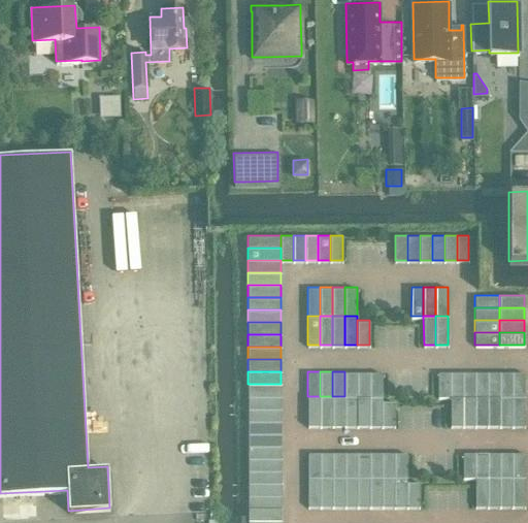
[(357,371),(344,371),(344,396),(357,396),(357,371)]
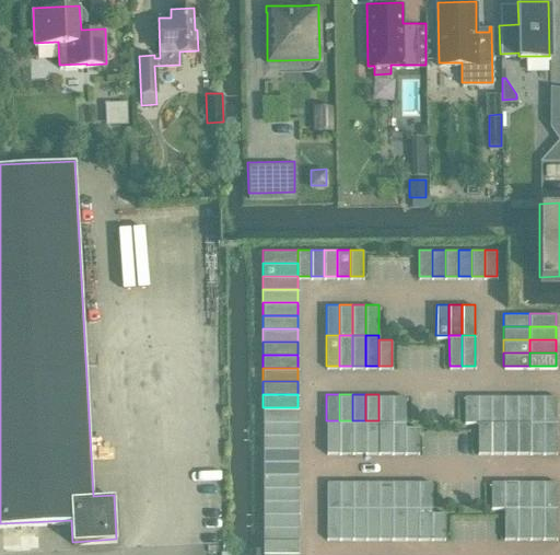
[(392,394),(378,394),(378,420),(392,420),(392,394)]
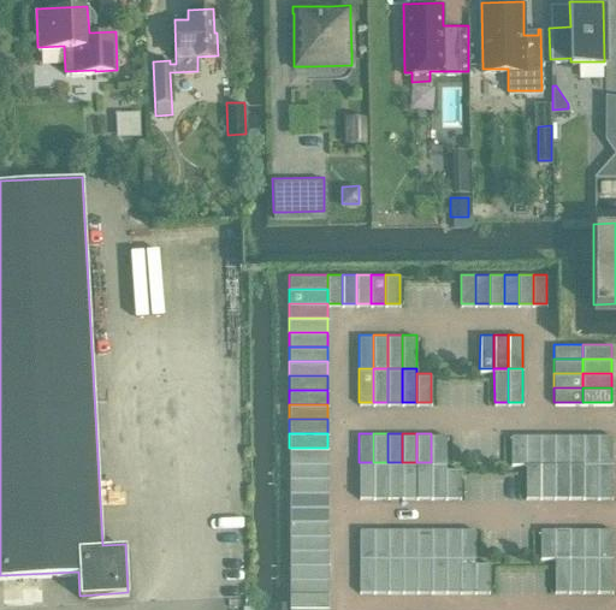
[(445,433),(431,433),(431,462),(445,462),(445,433)]
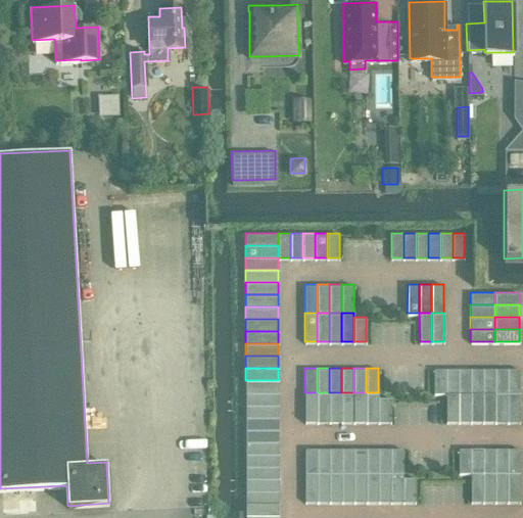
[(446,368),(433,368),(433,392),(446,392),(446,368)]
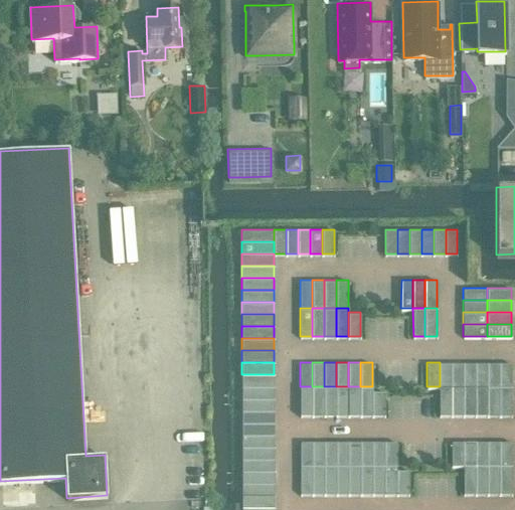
[(452,362),(440,362),(440,386),(451,386),(452,362)]
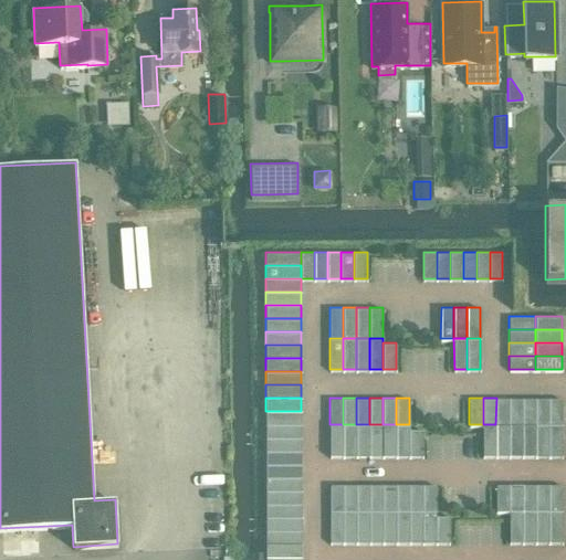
[(510,398),(496,398),(495,424),(509,424),(510,398)]
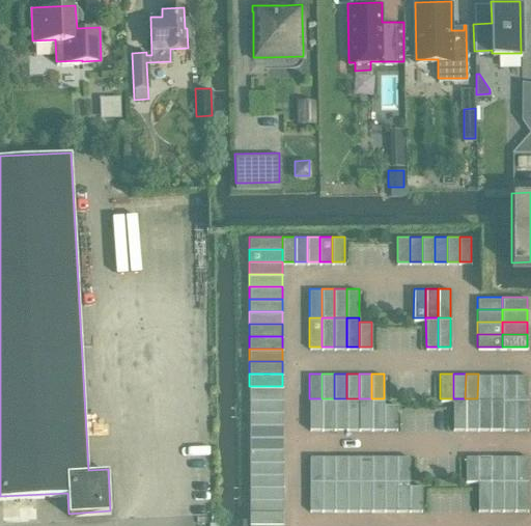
[(491,374),(478,374),(477,398),(490,398),(491,374)]
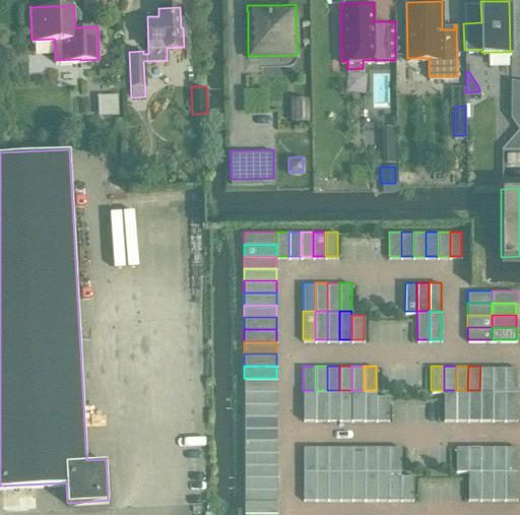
[(492,366),(480,366),(479,390),(492,390),(492,366)]
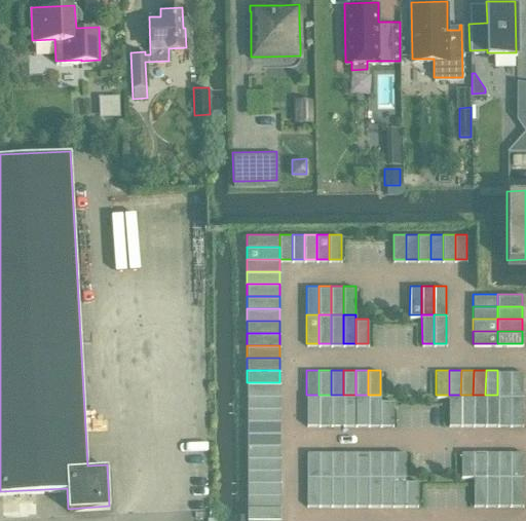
[(511,370),(497,370),(497,395),(510,395),(511,370)]
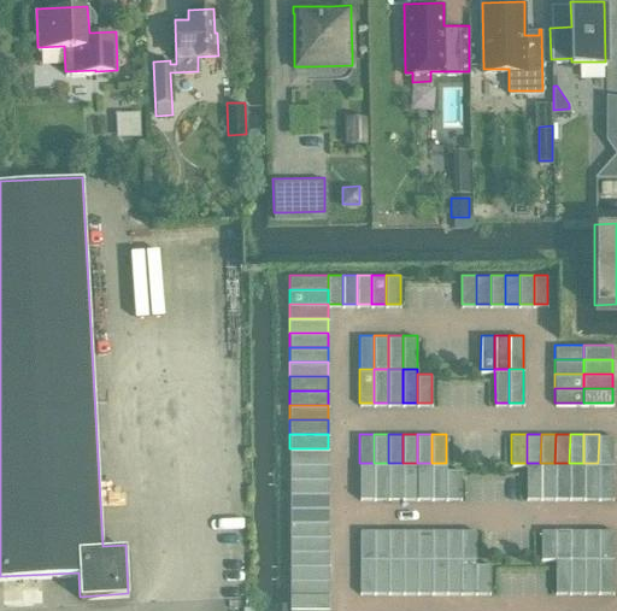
[(612,434),(599,434),(598,463),(612,463),(612,434)]
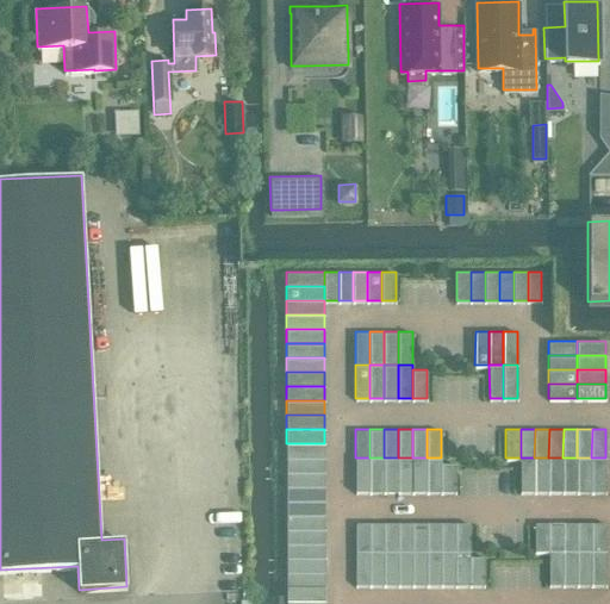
[(324,443),(286,443),(286,458),(324,458),(324,443)]
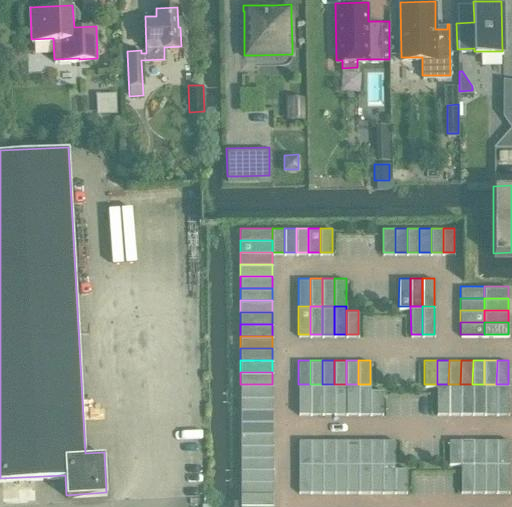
[(272,384),(240,384),(240,396),(272,396),(272,384)]
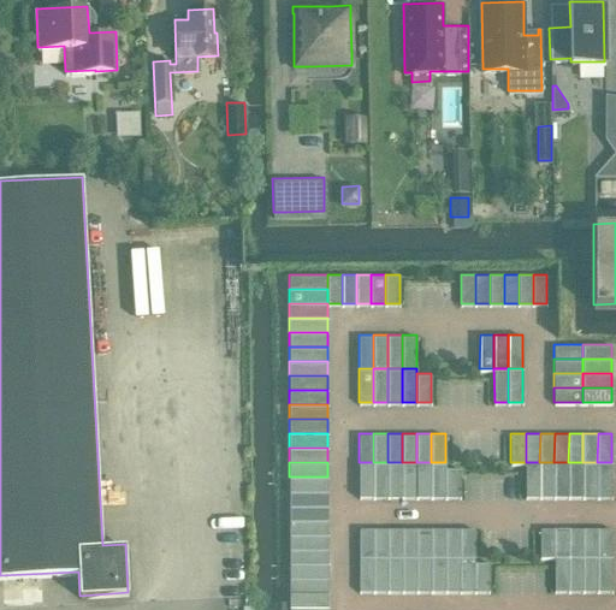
[(373,462),(359,462),(359,496),(373,496),(373,462)]
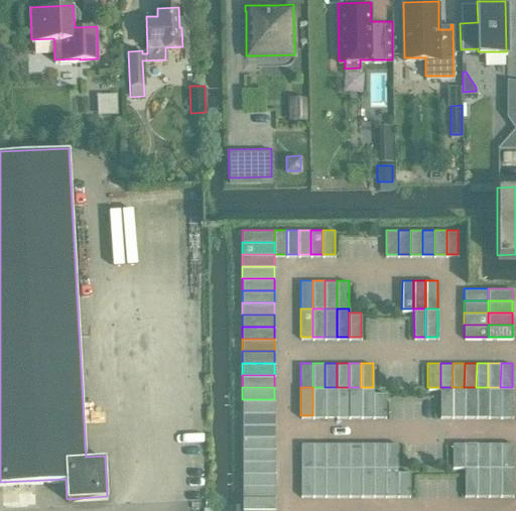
[(325,387),(312,387),(312,415),(325,415),(325,387)]
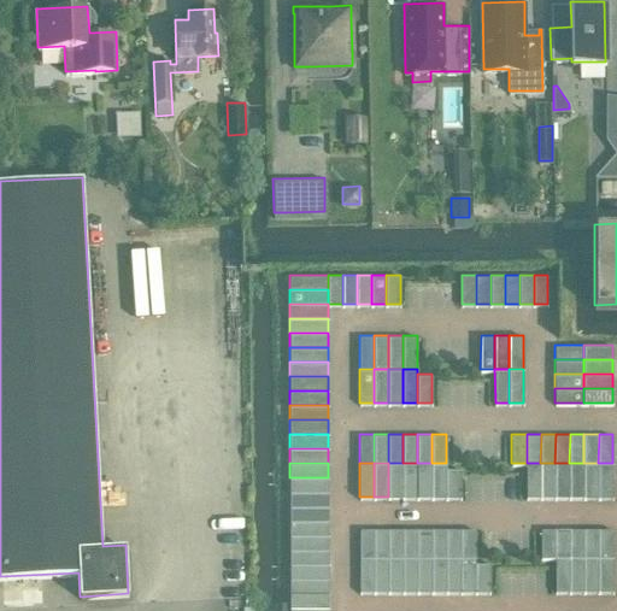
[(403,463),(388,463),(388,497),(403,497),(403,463)]
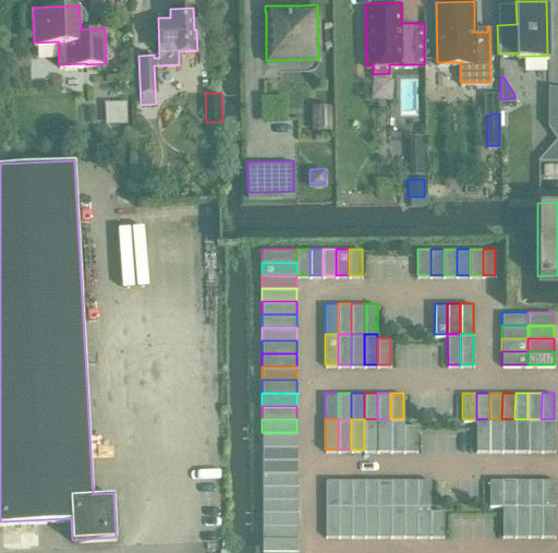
[(377,419),(364,419),(364,449),(377,449),(377,419)]
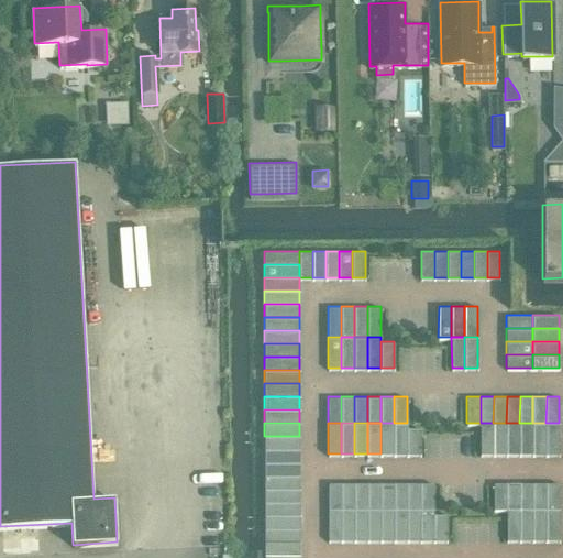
[(394,423),(381,423),(381,453),(394,453),(394,423)]
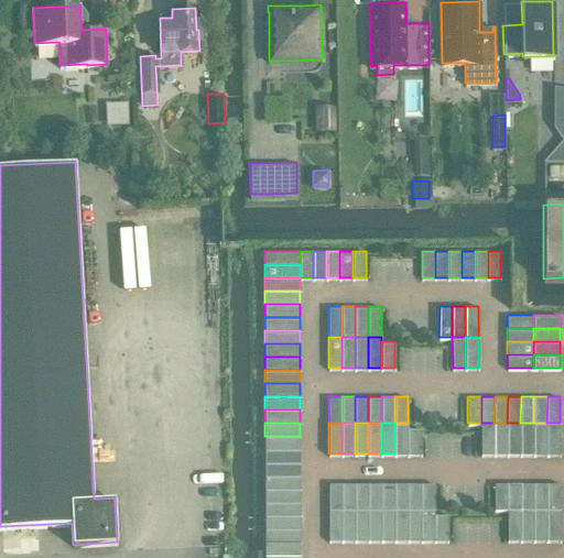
[(408,423),(394,423),(394,453),(408,453),(408,427),(408,423)]
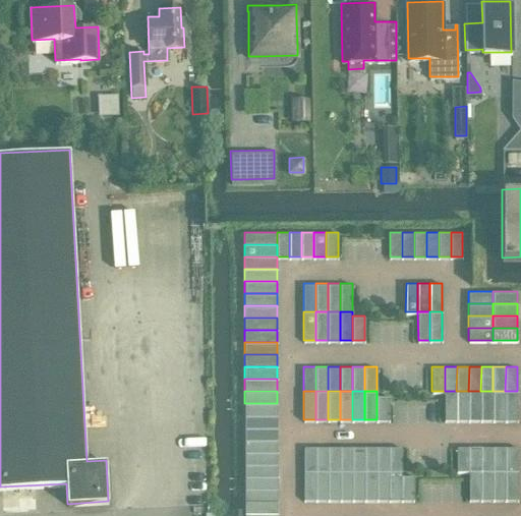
[(456,391),(445,391),(445,419),(456,419),(456,391)]
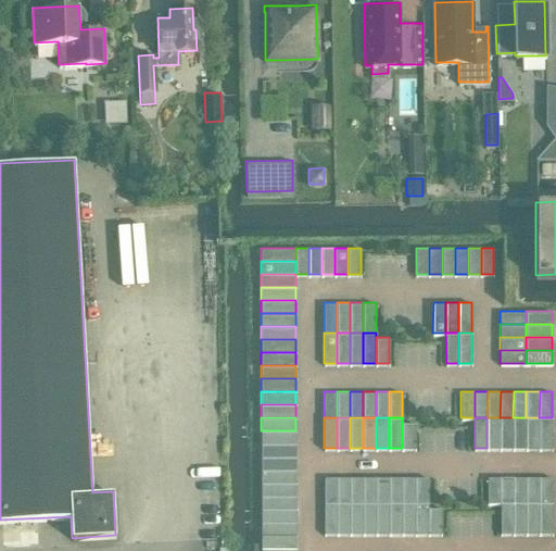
[(500,417),(487,417),(487,448),(500,448),(500,417)]
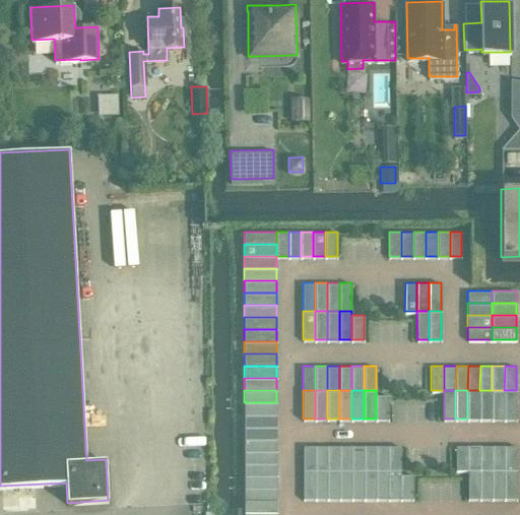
[(479,390),(467,390),(467,419),(479,419),(479,390)]
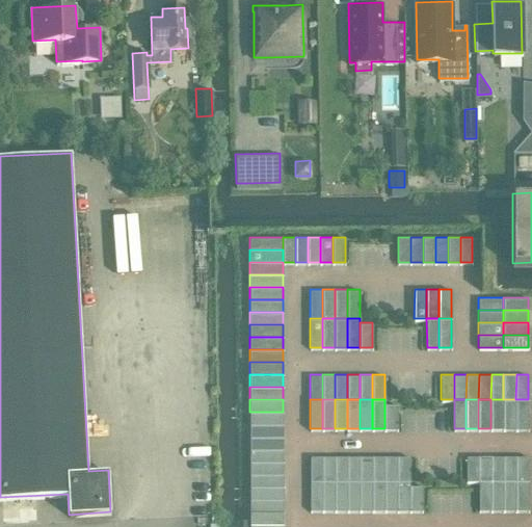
[(503,399),(490,399),(490,428),(503,428),(503,399)]
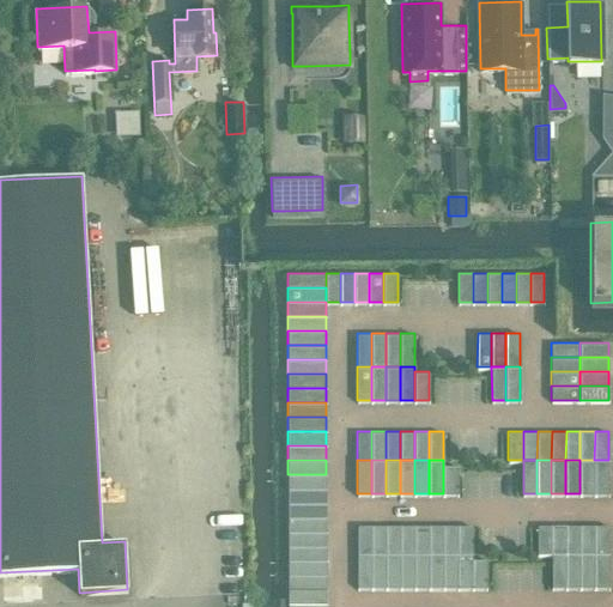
[(594,460),(580,460),(580,493),(594,493),(594,460)]
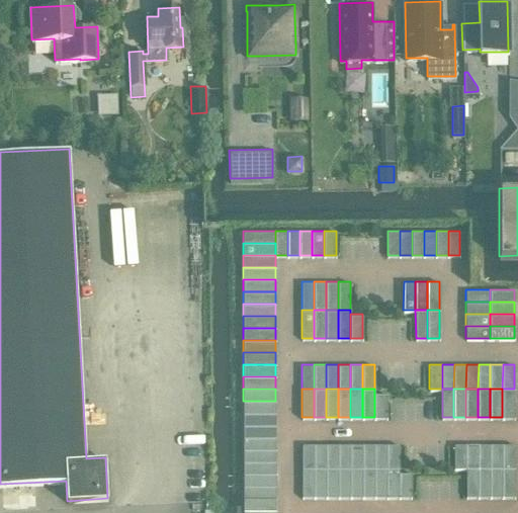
[(514,389),(502,389),(502,417),(515,417),(514,389)]
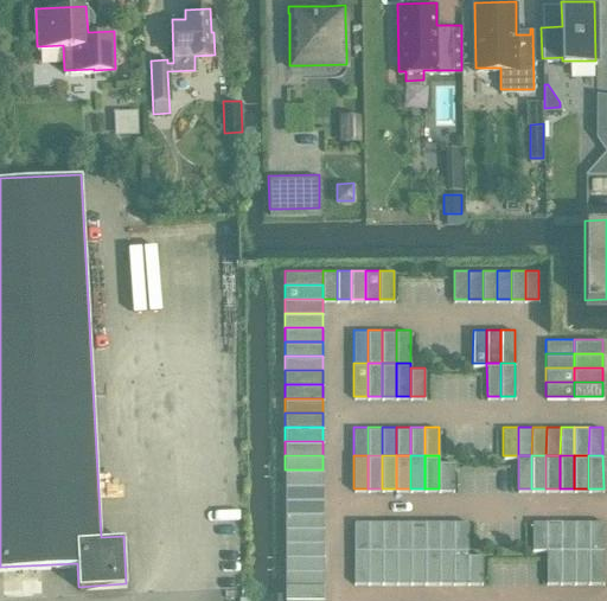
[(453,460),(439,460),(439,488),(453,488),(453,460)]
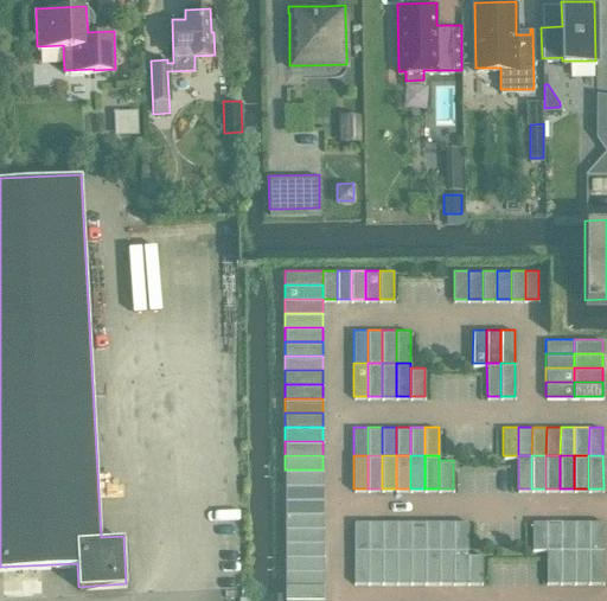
[(323,470),(285,470),(285,484),(323,484),(323,470)]
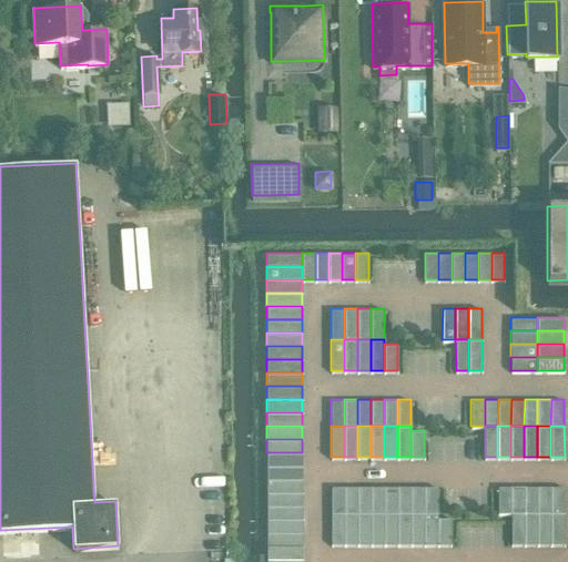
[(302,452),(266,452),(266,466),(302,466),(302,452)]
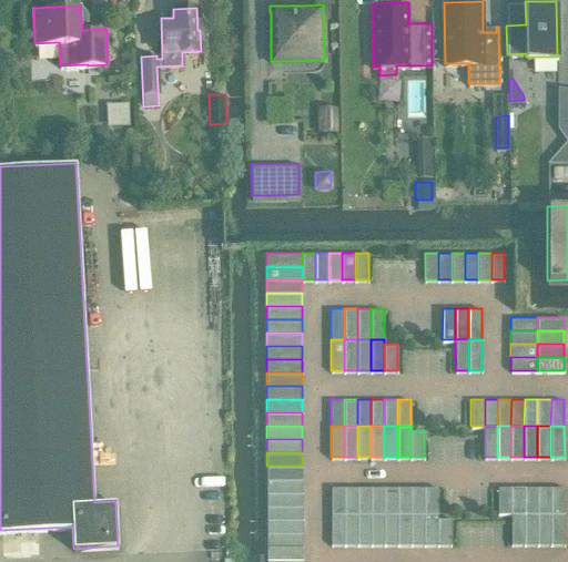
[(302,466),(266,466),(266,479),(302,479),(302,466)]
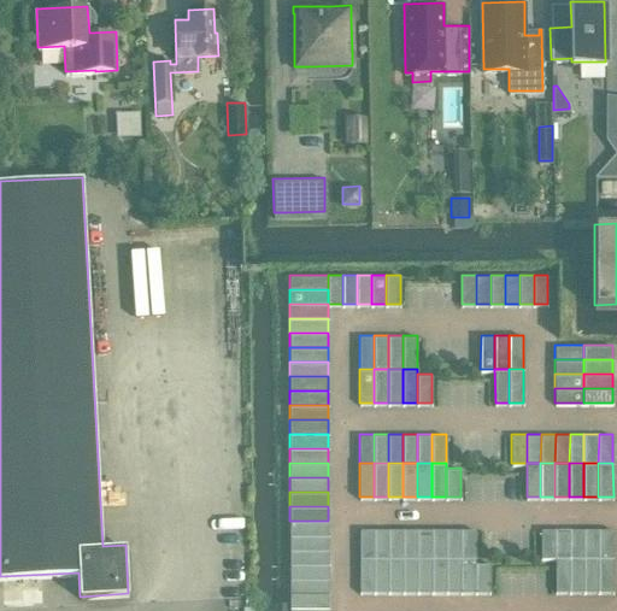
[(328,521),(289,521),(289,535),(328,535),(328,521)]
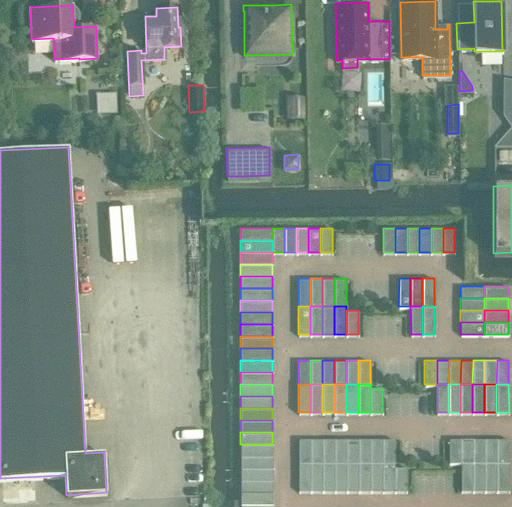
[(310,438),(298,438),(298,462),(310,462),(310,438)]
